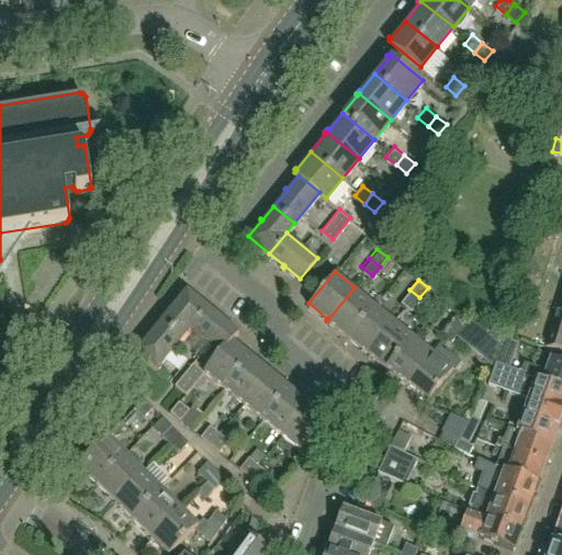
[(190,325),(206,304),(187,287),(173,303),(171,302),(171,303),(172,304),(161,318),(181,336),(190,325)]
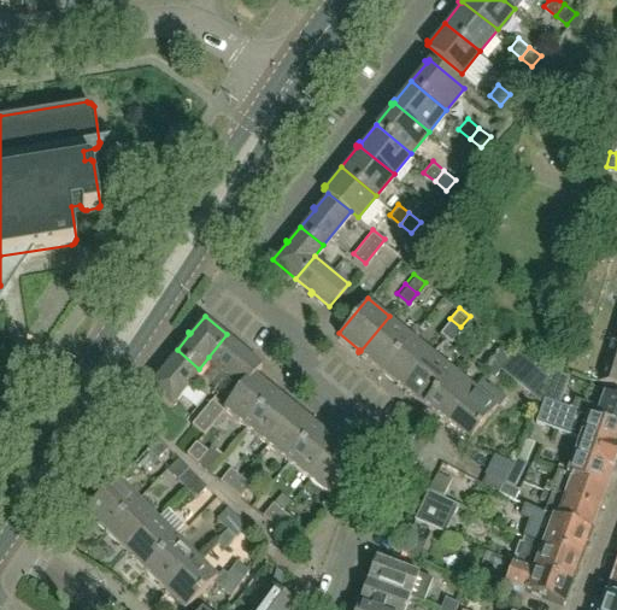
[(382,369),(411,333),(389,316),(360,351),(363,352),(360,355),(362,355),(363,353),(382,369)]
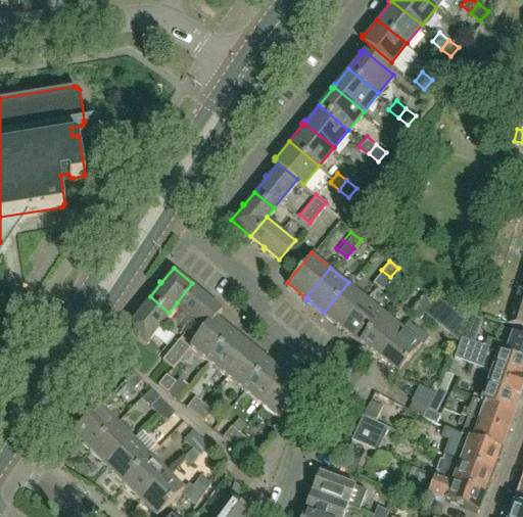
[(383,287),(390,277),(381,270),(373,279),(383,287)]
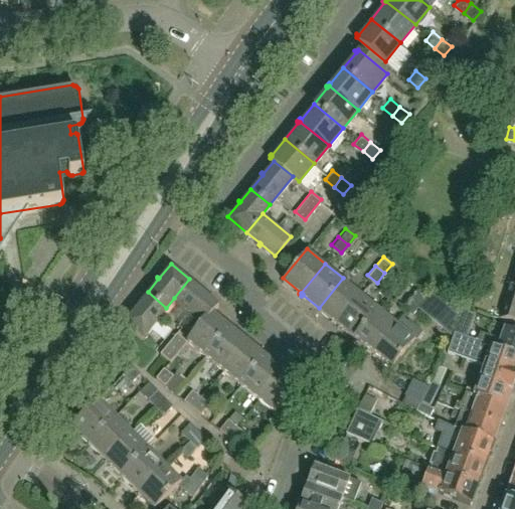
[(337,322),(361,293),(343,278),(319,308),(335,321),(334,322),(335,323),(336,321),(337,322)]
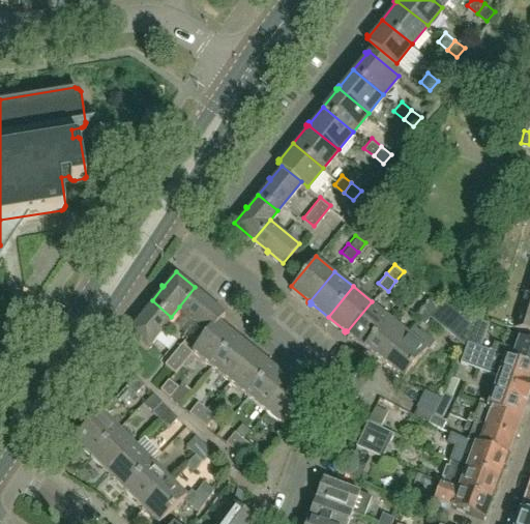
[(225,312),(210,299),(211,297),(210,296),(209,298),(195,287),(179,307),(207,329),(208,330),(217,319),(218,319),(225,312)]
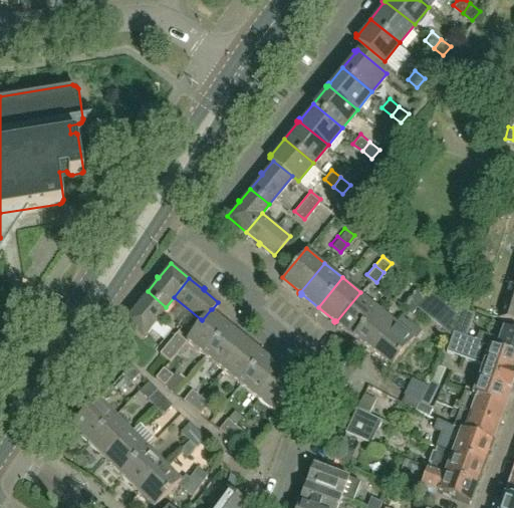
[(513,300),(513,281),(510,281),(505,297),(513,300)]
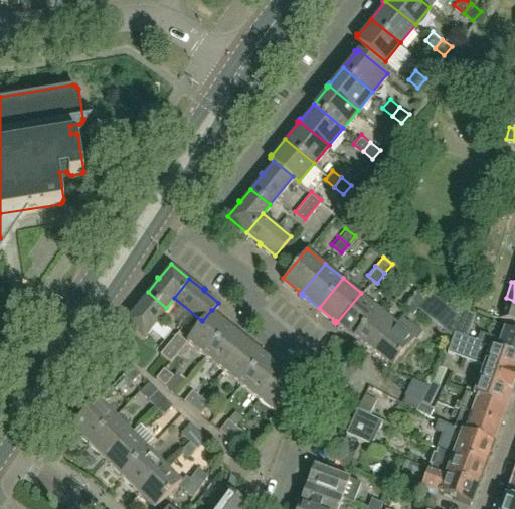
[(418,285),(410,295),(420,302),(427,293),(418,285)]
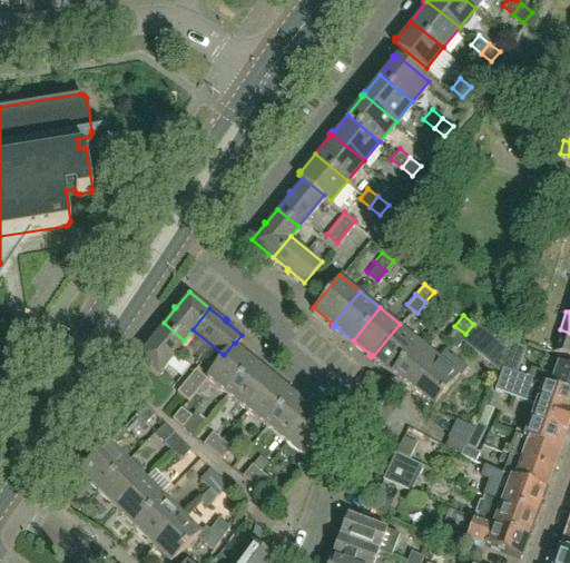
[(158,372),(184,341),(164,323),(151,338),(149,336),(148,337),(150,339),(137,355),(158,372)]
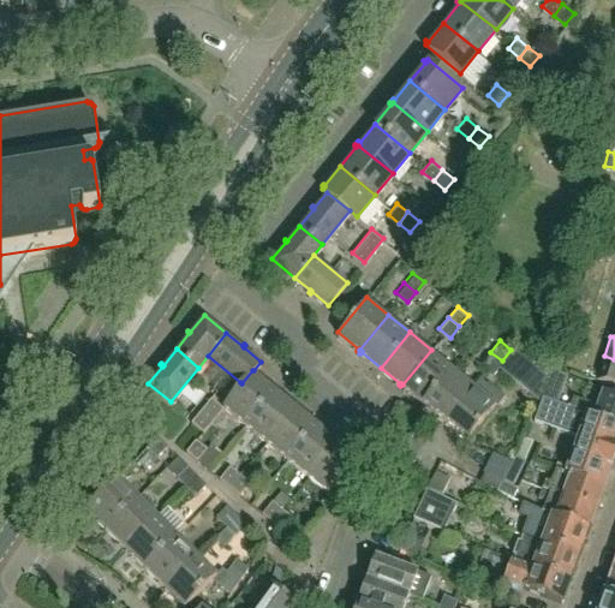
[(424,401),(452,367),(431,350),(402,385),(404,386),(402,387),(402,388),(405,386),(424,401)]
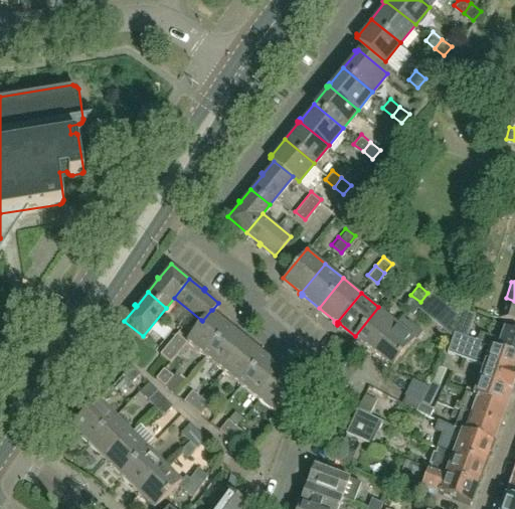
[(412,312),(420,302),(410,295),(403,304),(412,312)]
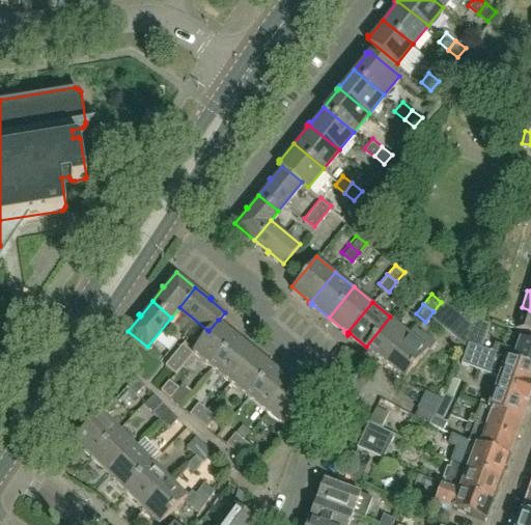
[(530,329),(530,310),(522,307),(515,325),(530,329)]
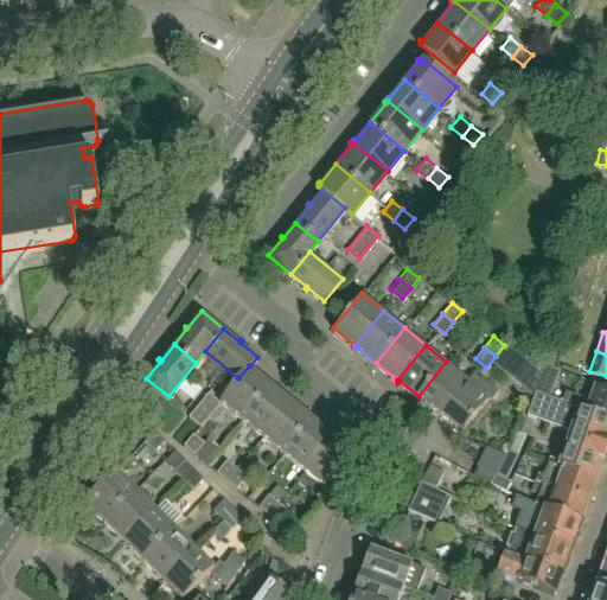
[(440,414),(467,380),(446,362),(419,396),(438,412),(435,414),(436,415),(438,413),(440,414)]
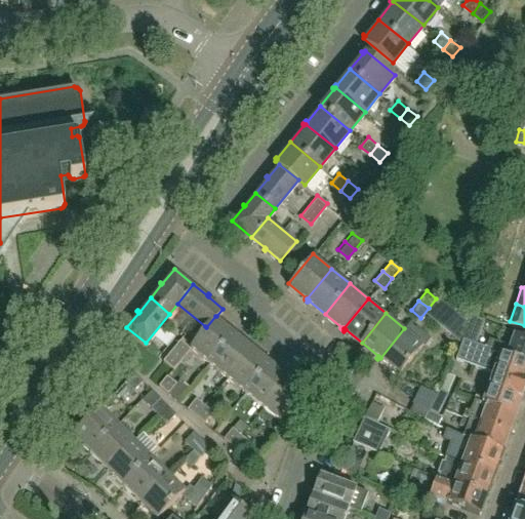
[(484,318),(472,313),(463,335),(476,340),(484,318)]
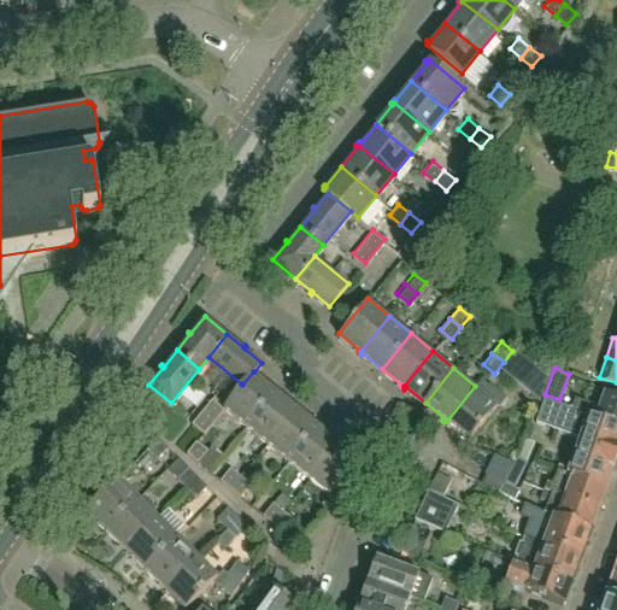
[(246,423),(275,388),(271,386),(274,383),(272,382),(270,385),(254,371),(253,371),(242,385),(241,383),(224,405),(246,423)]
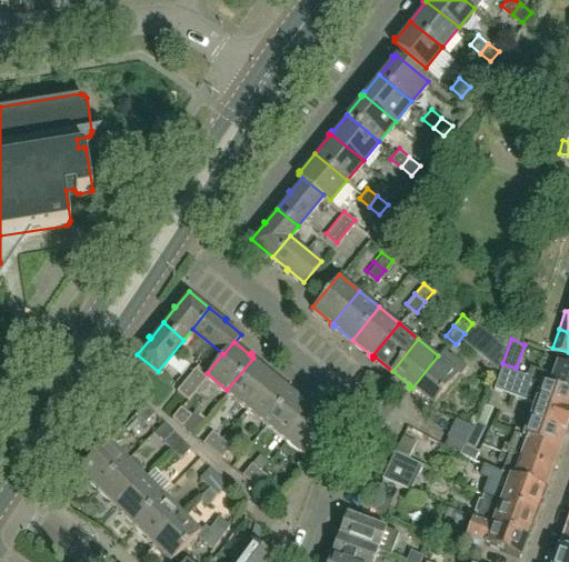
[(432,404),(459,372),(466,363),(452,353),(452,354),(443,348),(438,355),(412,388),(412,389),(411,390),(412,391),(413,389),(432,404)]
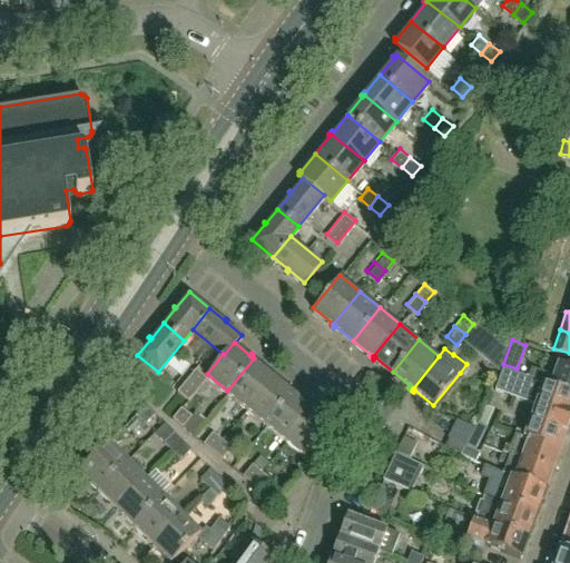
[(247,406),(273,374),(258,362),(259,359),(258,359),(257,361),(254,358),(227,391),(247,406)]
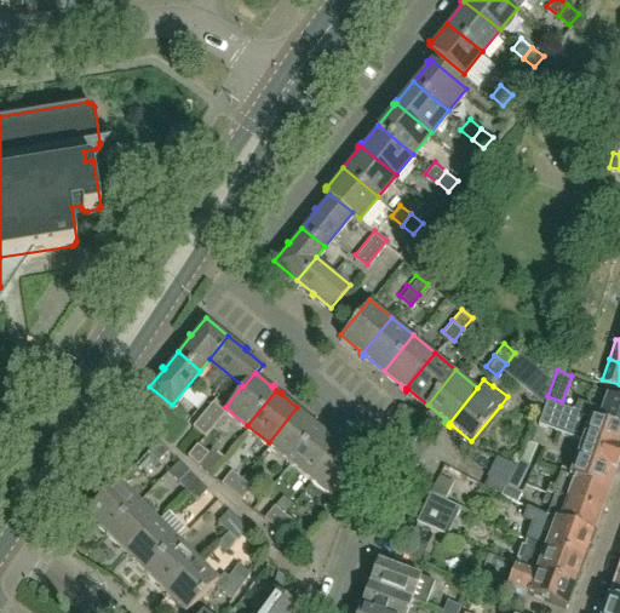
[(619,423),(619,396),(607,393),(602,405),(578,396),(574,406),(598,414),(598,416),(619,423)]
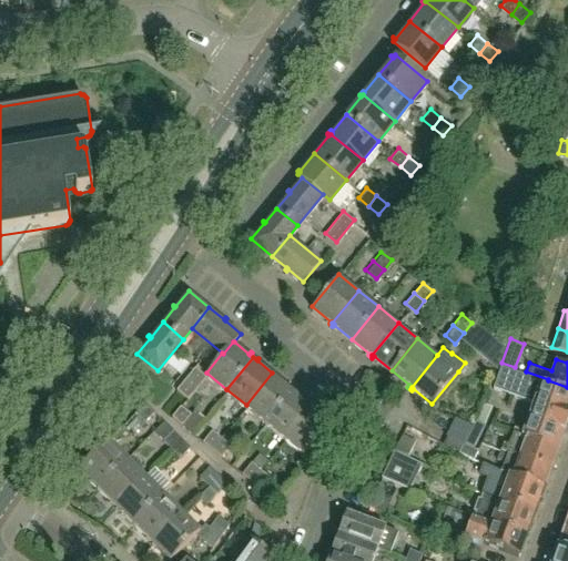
[(567,408),(567,387),(548,380),(548,379),(526,371),(525,371),(501,364),(494,383),(567,408)]
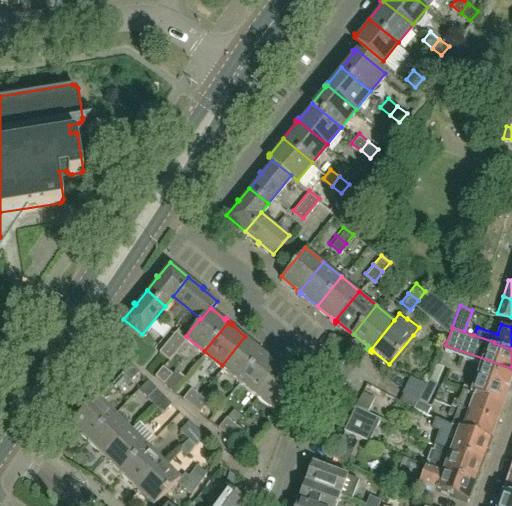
[(186,337),(176,329),(170,335),(180,344),(186,337)]
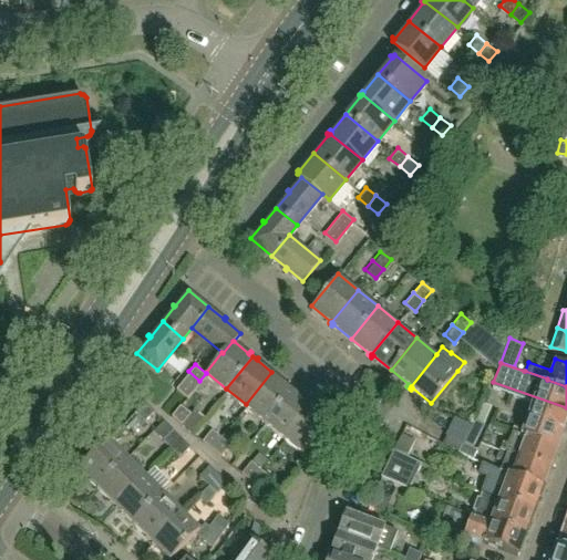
[(199,381),(188,371),(183,379),(194,387),(199,381)]
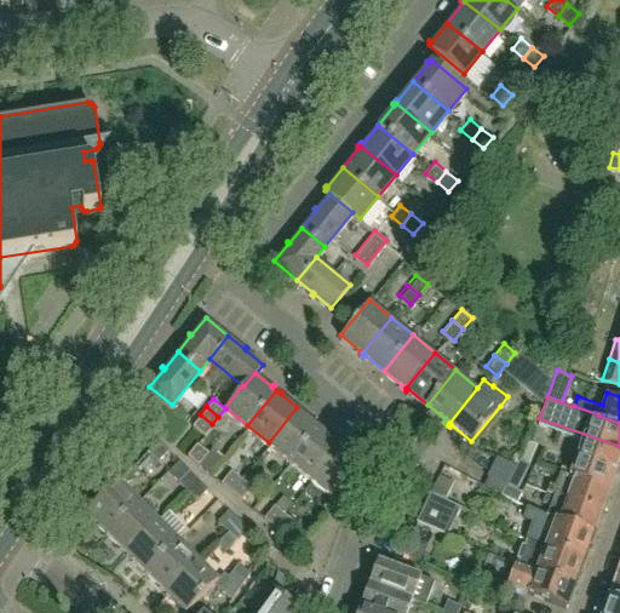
[(290,460),(319,425),(315,423),(317,420),(316,419),(315,422),(297,407),(269,442),(290,460)]
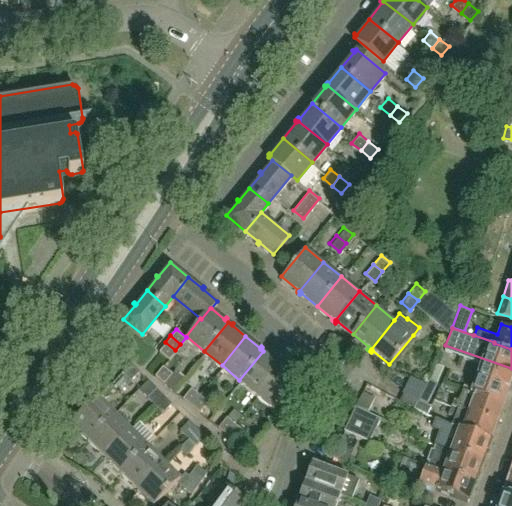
[(175,350),(165,342),(159,349),(169,356),(169,357),(175,350)]
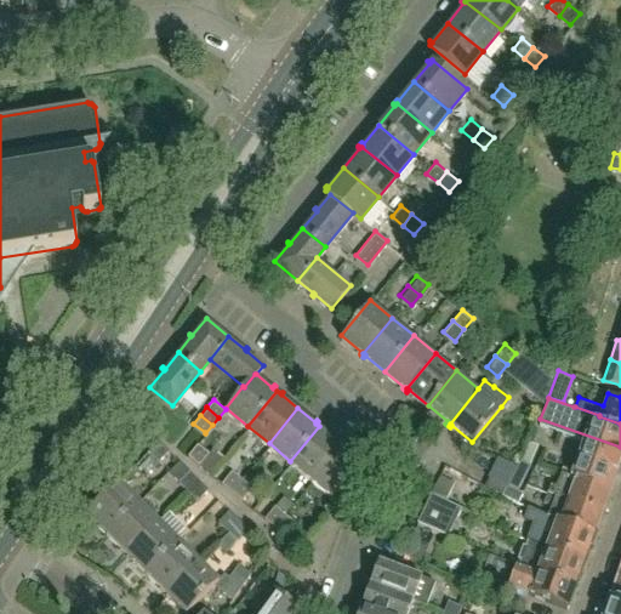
[(616,468),(620,456),(620,447),(540,419),(540,421),(584,437),(577,454),(616,468)]
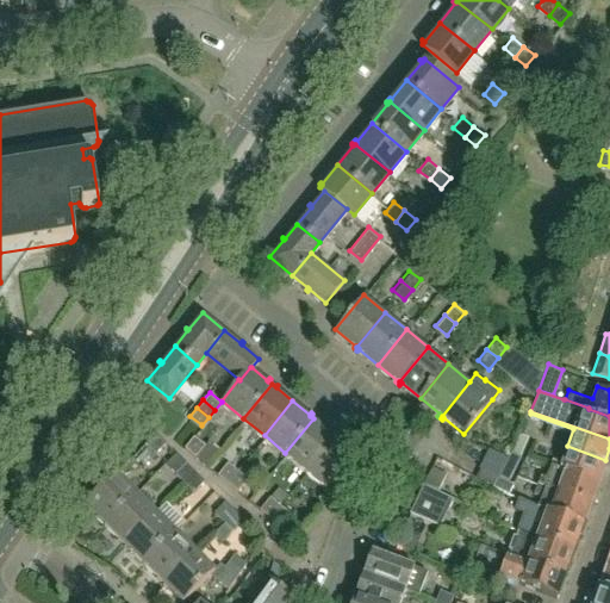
[(306,471),(335,436),(318,422),(319,420),(318,420),(317,421),(313,418),(285,453),(306,471)]
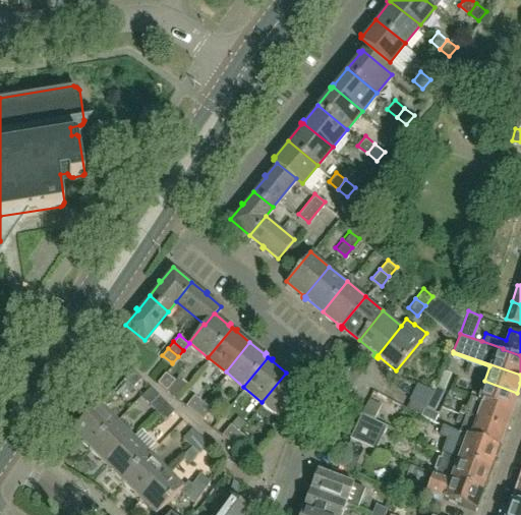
[(133,384),(142,375),(133,366),(133,367),(124,376),(133,384)]
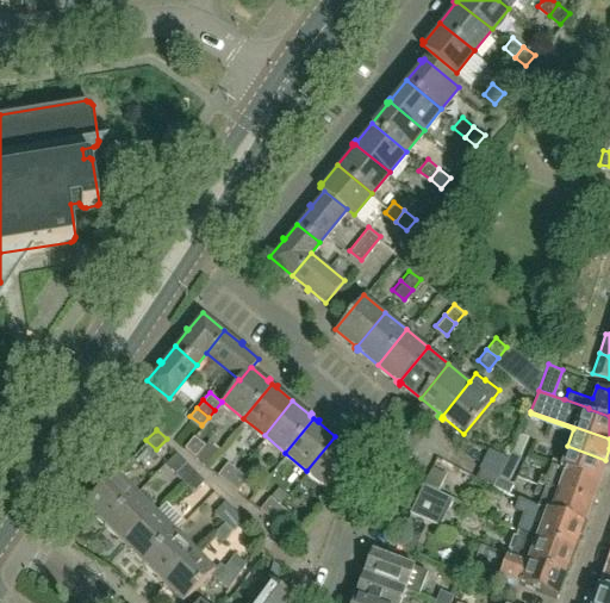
[(195,453),(205,442),(194,433),(185,445),(195,453)]
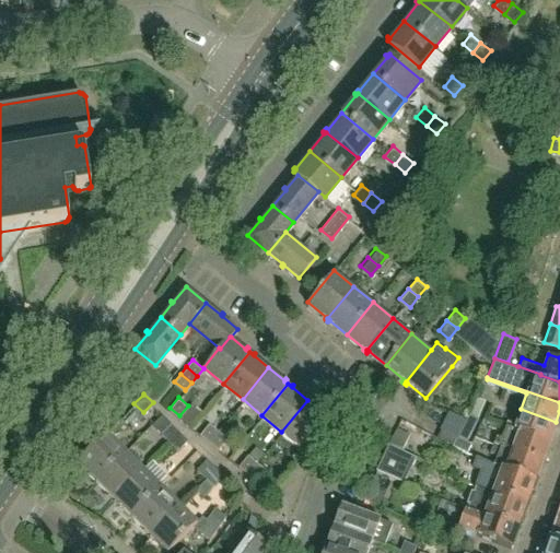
[(301,447),(327,416),(324,413),(325,411),(324,410),(323,412),(307,400),(281,432),(301,447)]
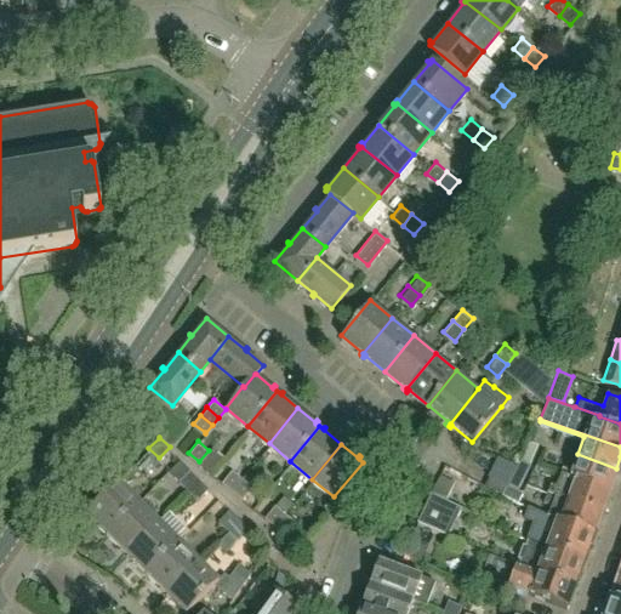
[(497,455),(485,482),(502,492),(507,481),(511,473),(516,465),(517,464),(499,454),(497,455)]
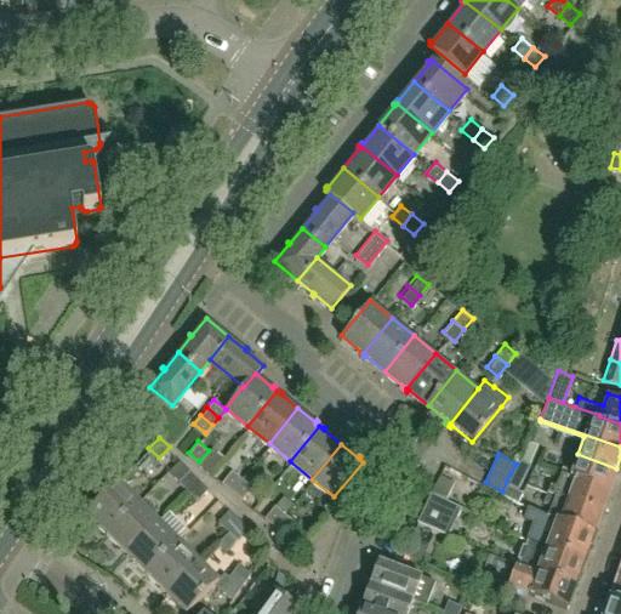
[(609,489),(616,468),(577,454),(573,467),(563,464),(560,471),(609,489)]
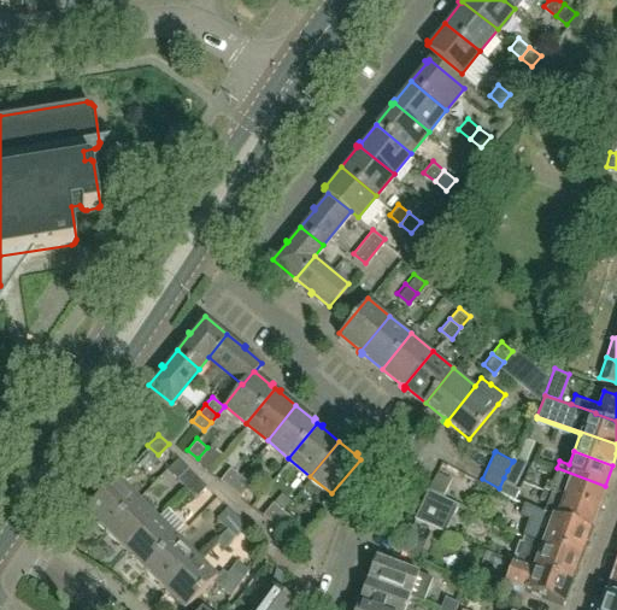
[(507,470),(504,477),(513,482),(527,457),(517,452),(513,461),(512,462),(507,470)]
